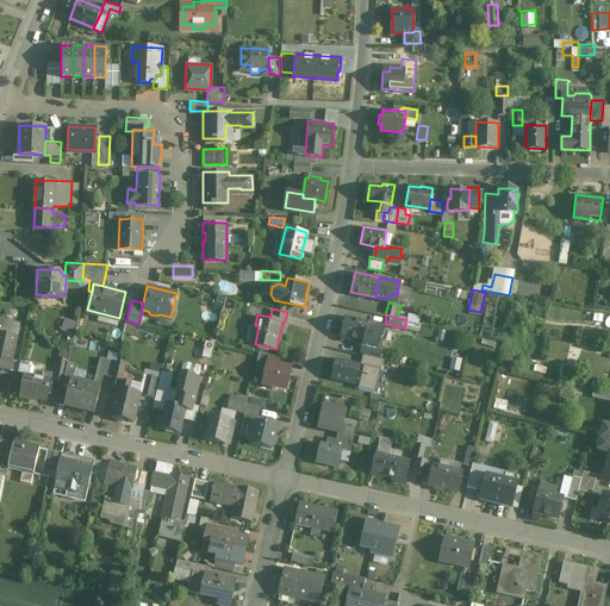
[(369,322),(346,316),(341,335),(363,341),(365,341),(369,322)]
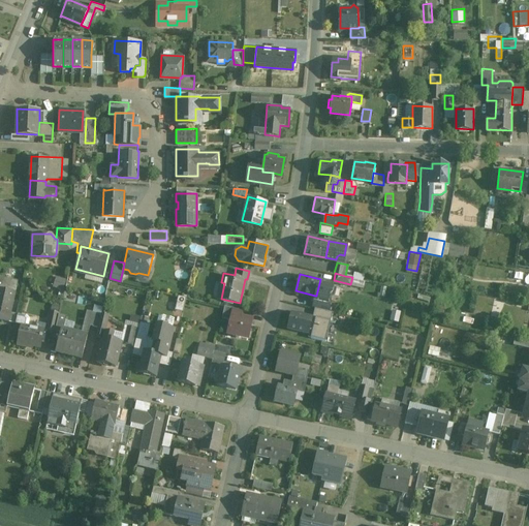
[(18,279),(0,275),(0,318),(8,320),(16,290),(14,290),(18,279)]
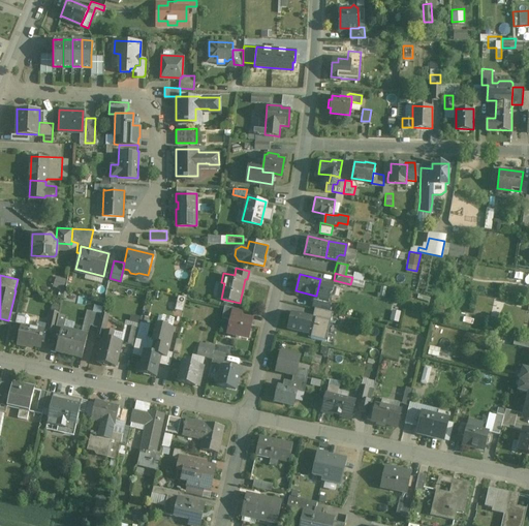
[(332,281),(320,279),(316,296),(315,296),(314,300),(327,303),(327,302),(329,294),(331,292),(333,285),(331,282),(332,281)]
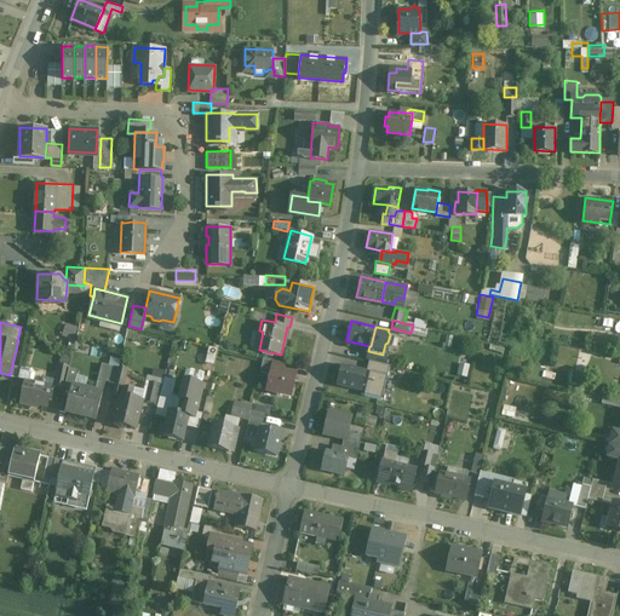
[(218,346),(208,345),(205,361),(214,363),(218,346)]
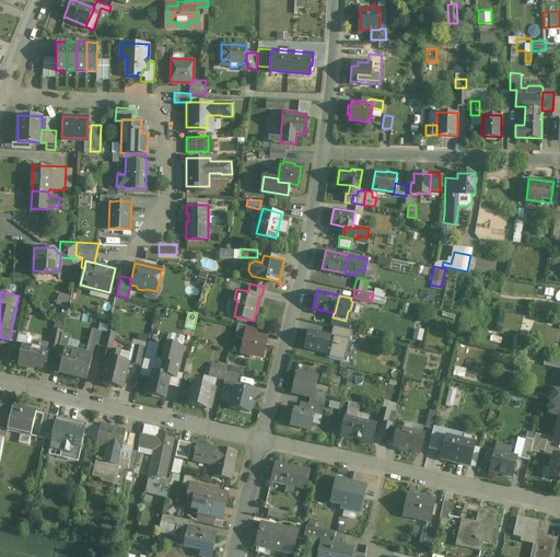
[(346,321),(333,317),(331,324),(338,326),(347,328),(347,327),(349,321),(346,320),(346,321)]
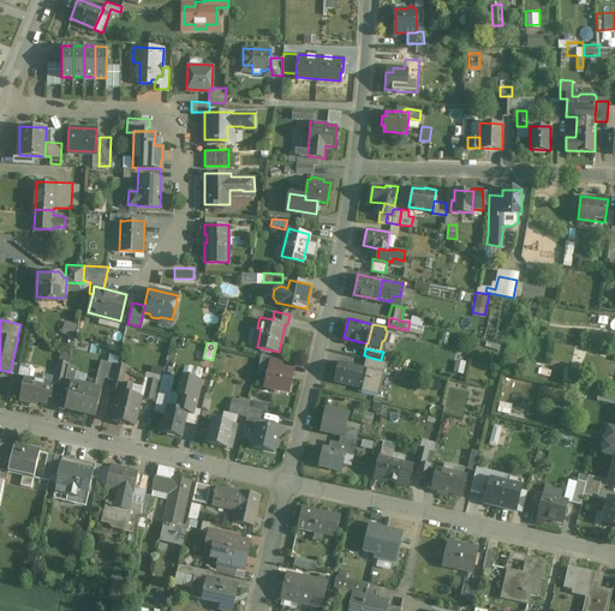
[(281,358),(261,354),(257,367),(268,370),(269,364),(280,366),(281,358)]
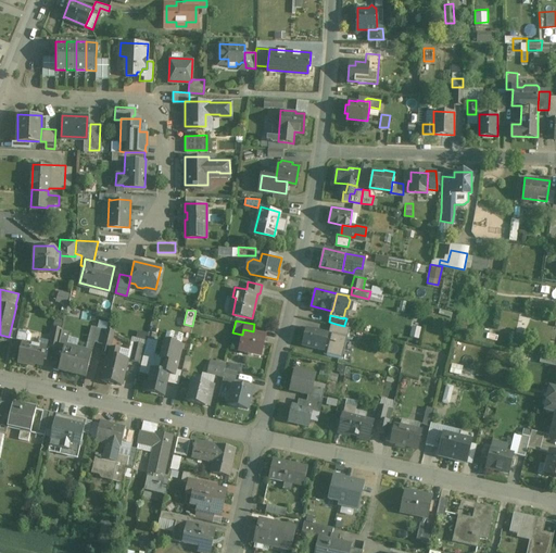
[(106,328),(90,324),(84,350),(91,352),(95,340),(103,342),(106,328)]
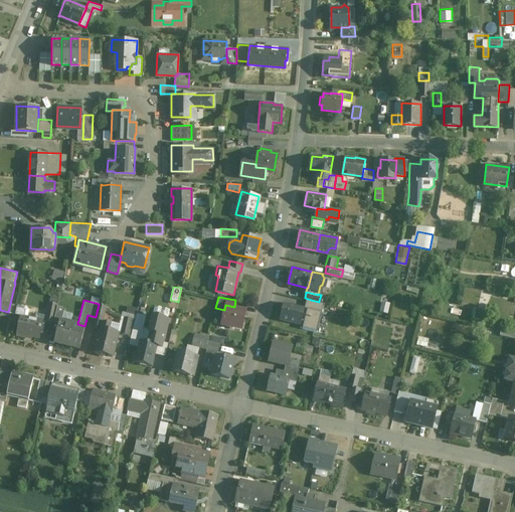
[(319,302),(311,300),(309,311),(316,313),(319,302)]
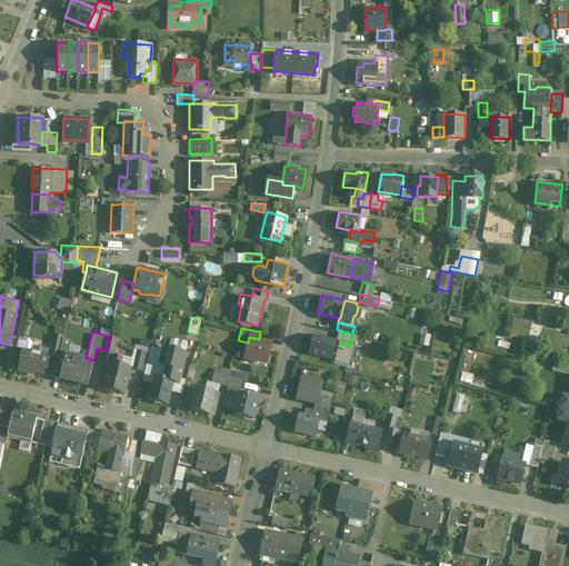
[(428,343),(430,333),(421,331),(420,341),(428,343)]
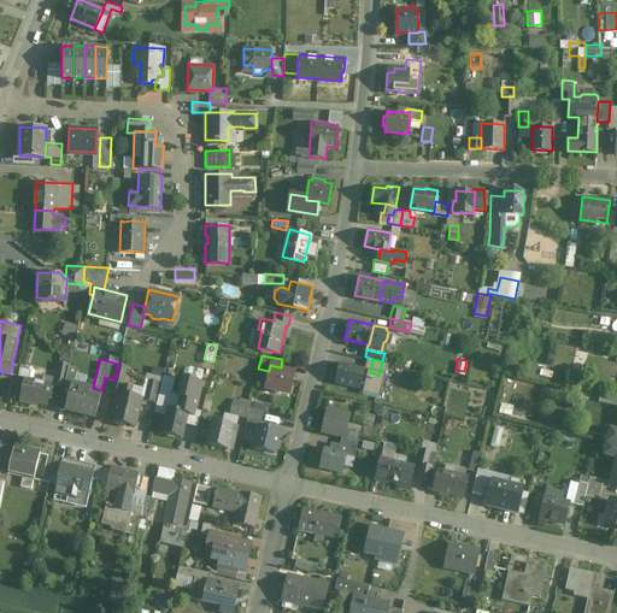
[(59,360),(54,383),(63,384),(68,363),(59,360)]
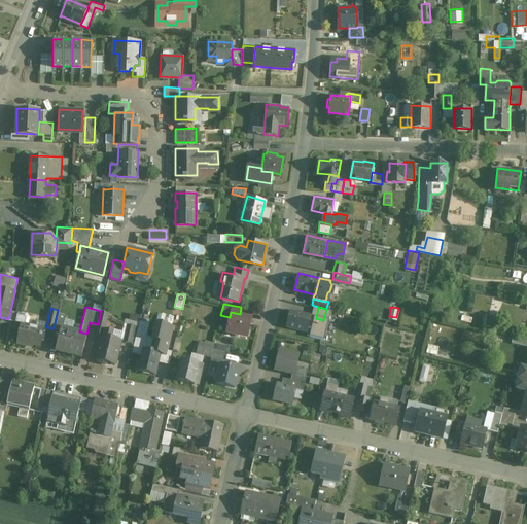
[(303,311),(296,310),(296,311),(290,310),(286,324),(308,329),(311,315),(302,313),(303,311)]
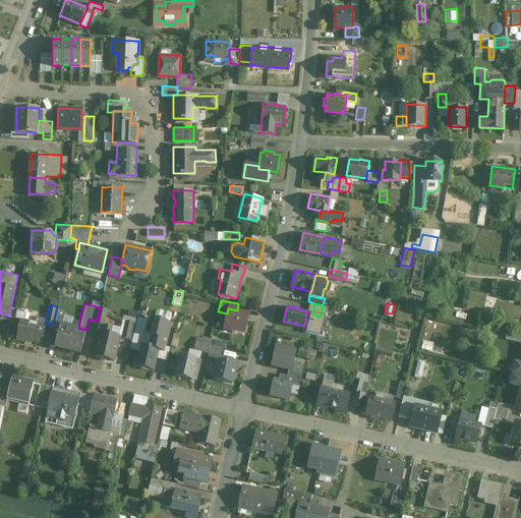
[(58,307),(54,325),(53,325),(52,331),(58,333),(60,324),(61,324),(65,309),(58,307)]
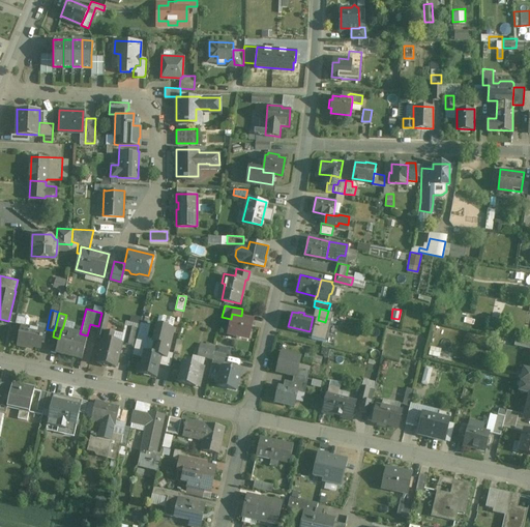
[(241,316),(232,314),(231,319),(229,331),(234,333),(233,334),(239,335),(240,334),(248,337),(253,319),(241,316)]
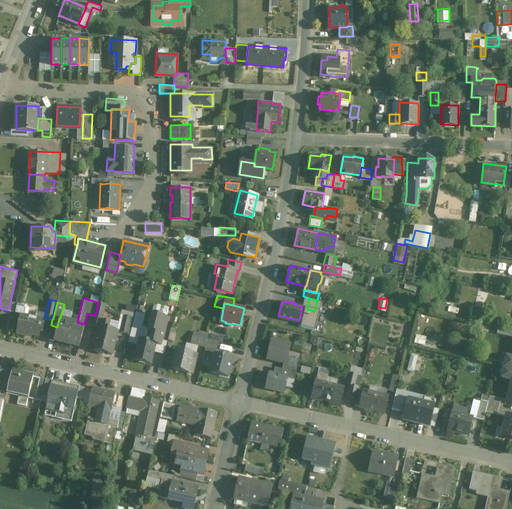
[(42,316),(20,312),(16,331),(17,331),(17,330),(25,332),(25,333),(26,332),(38,334),(38,335),(39,335),(42,316)]
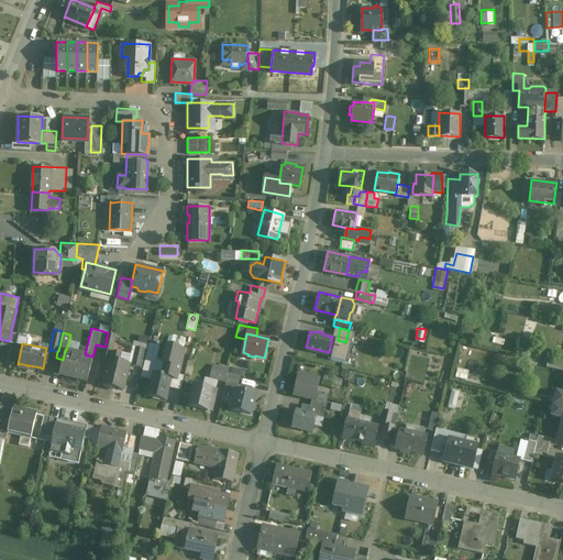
[(184,348),(166,343),(164,353),(165,354),(163,361),(168,362),(165,374),(170,375),(177,376),(184,348)]
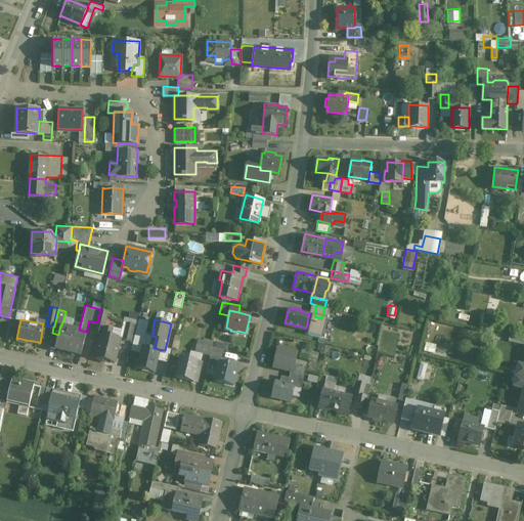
[(134,322),(127,321),(123,338),(130,339),(134,322)]
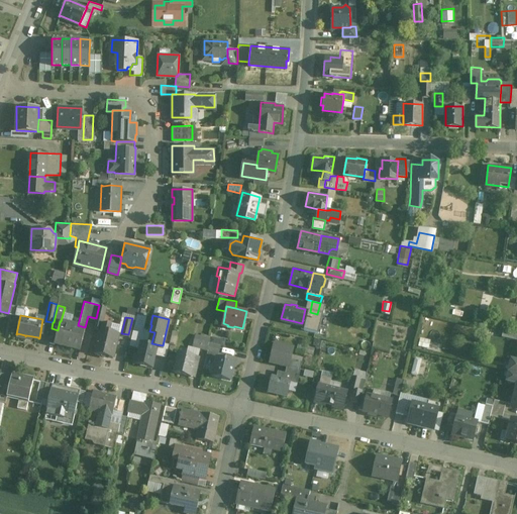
[(102,321),(96,319),(94,327),(99,328),(100,328),(109,330),(110,324),(102,322),(102,321)]
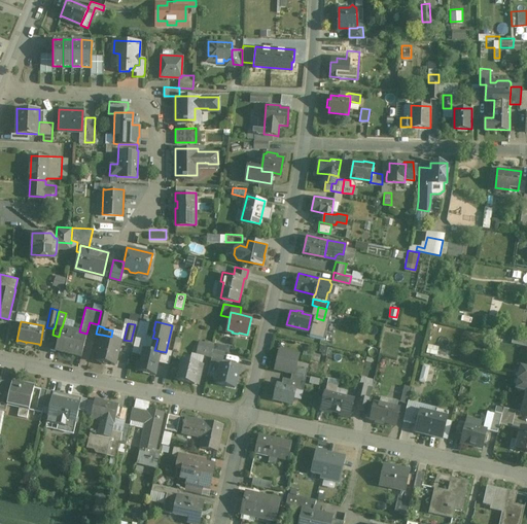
[(62,327),(61,327),(59,337),(56,349),(80,355),(86,334),(79,332),(62,327)]
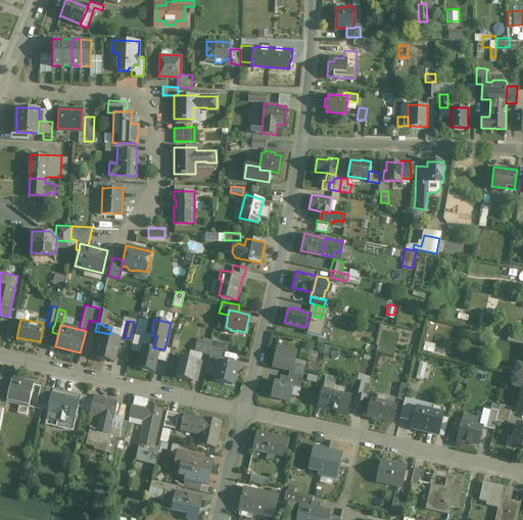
[(147,333),(136,330),(133,339),(131,348),(141,350),(142,344),(144,345),(147,333)]
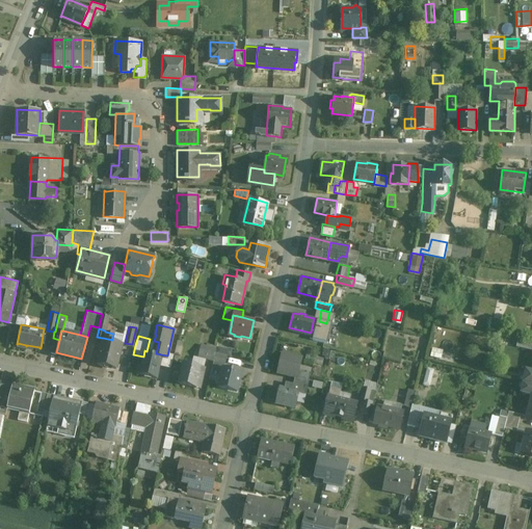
[(59,340),(53,338),(50,351),(56,352),(59,340)]
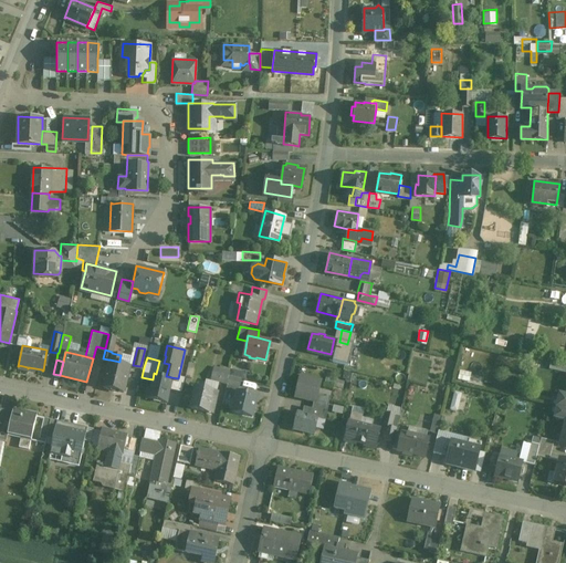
[(119,362),(109,360),(108,360),(103,386),(124,391),(129,364),(119,362)]
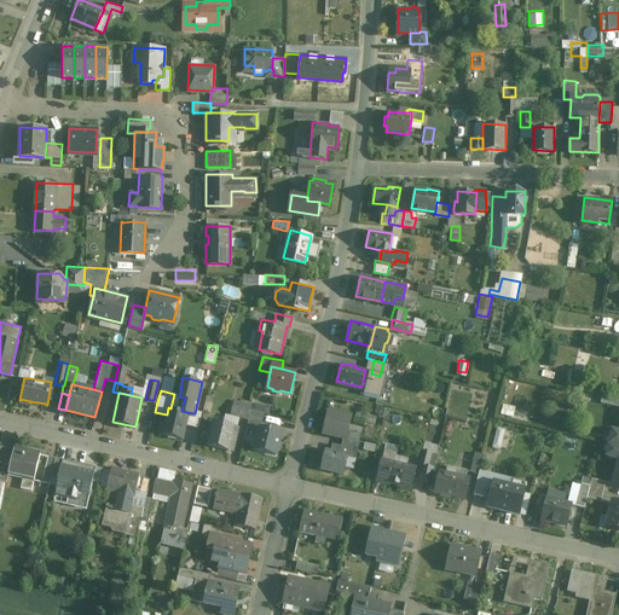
[(618,395),(602,393),(601,401),(618,405),(618,395)]
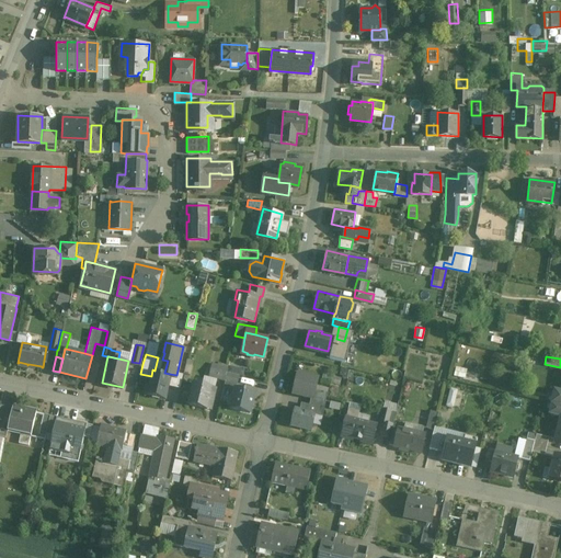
[(228,366),(213,362),(210,367),(227,371),(228,366)]
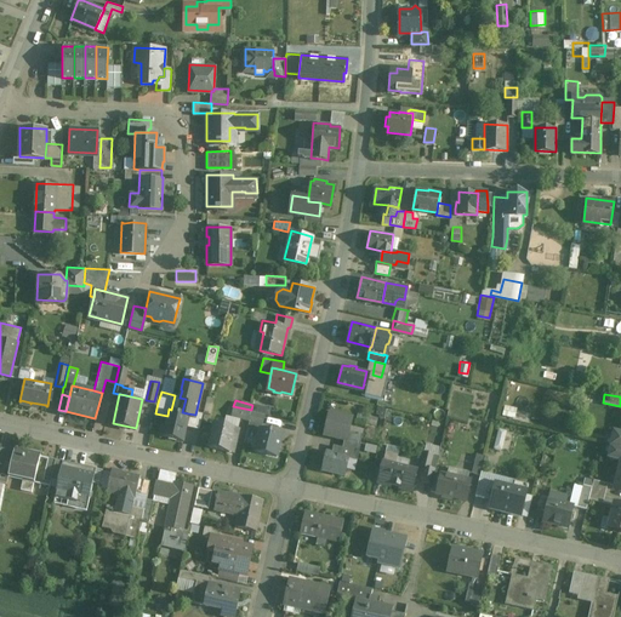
[(251,410),(233,406),(232,415),(249,418),(251,410)]
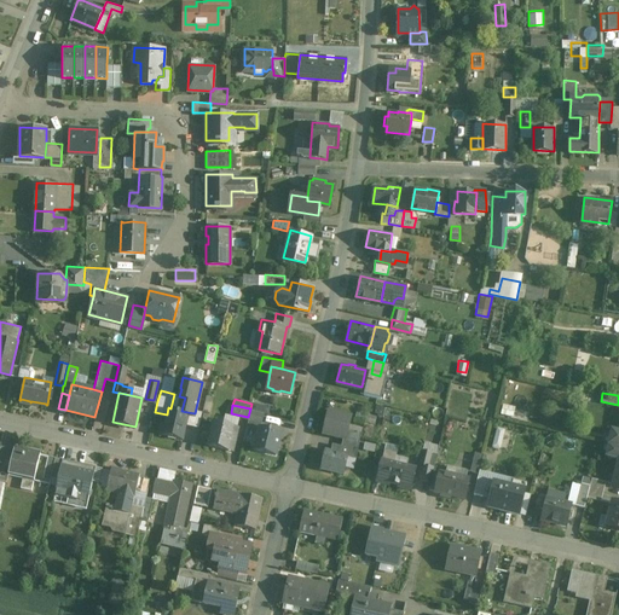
[(171,408),(168,407),(167,415),(165,423),(167,424),(165,433),(161,431),(161,433),(181,437),(183,436),(180,436),(183,423),(185,423),(187,412),(181,411),(171,408)]
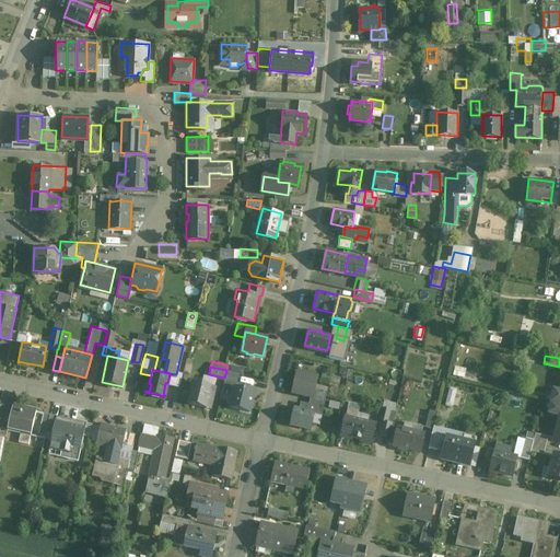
[(238,373),(226,370),(224,378),(225,378),(236,381),(238,373)]
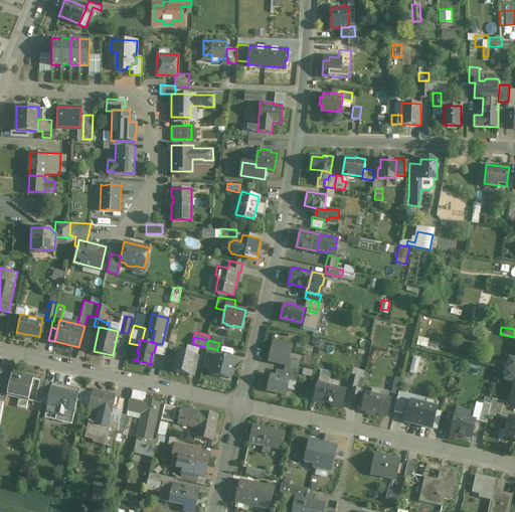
[(291,345),(274,341),(270,359),(286,363),(288,356),(289,357),(291,345)]
